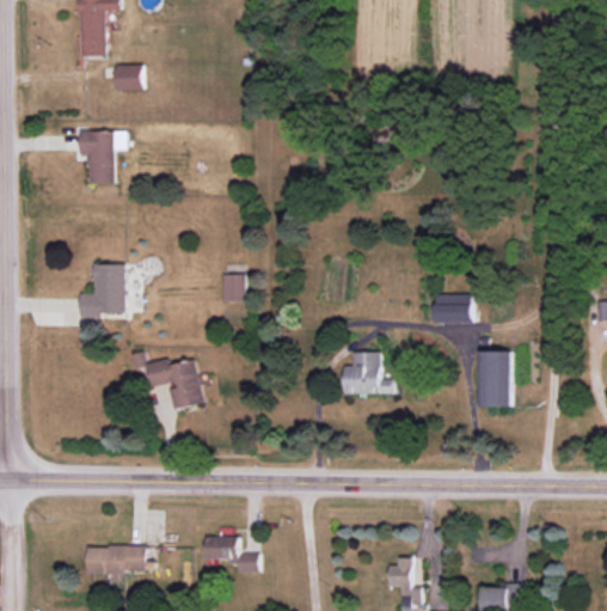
[(77,0),(79,56),(105,56),(104,11),(120,11),(118,0),(77,0)]
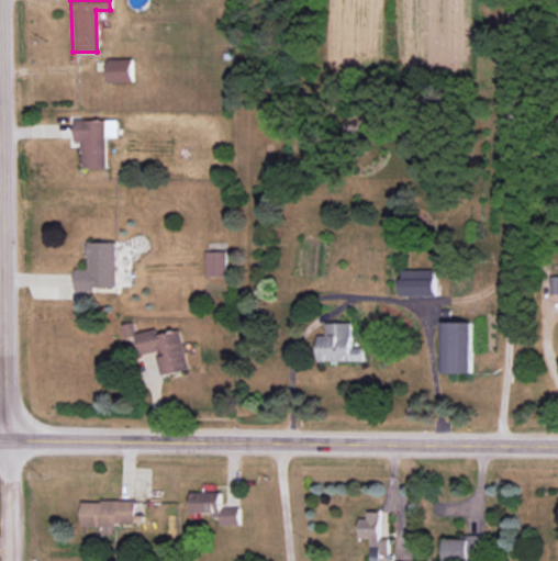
[(131,83),(130,59),(105,60),(105,83),(131,83)]
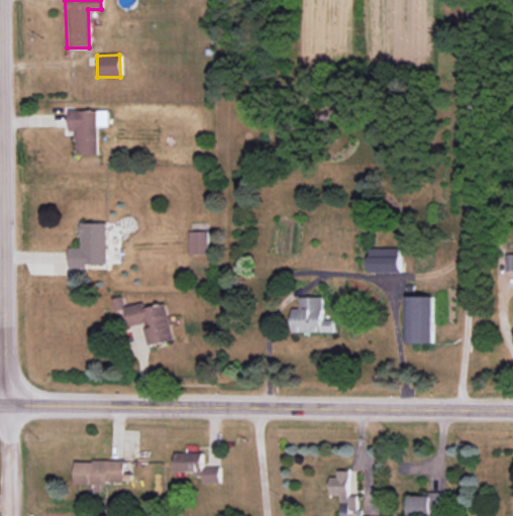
[(95,156),(95,111),(66,110),(66,131),(73,131),(73,156),(95,156)]
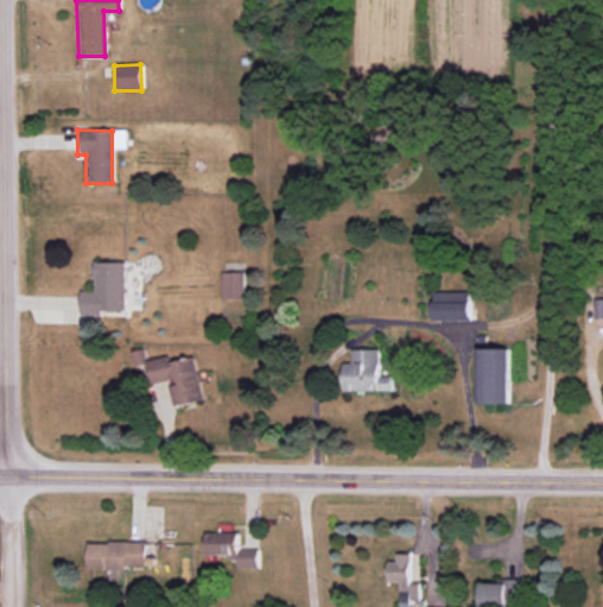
[(122,263),(91,264),(91,292),(78,292),(78,316),(100,316),(100,311),(124,311),(122,263)]
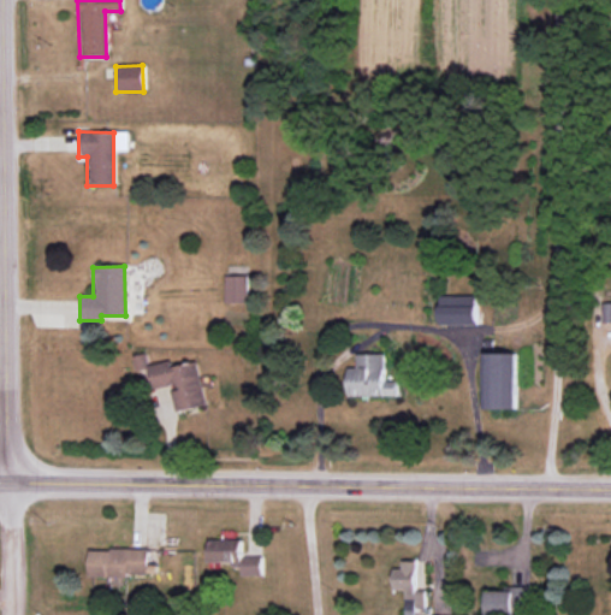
[(244,303),(244,277),(221,277),(223,303),(244,303)]
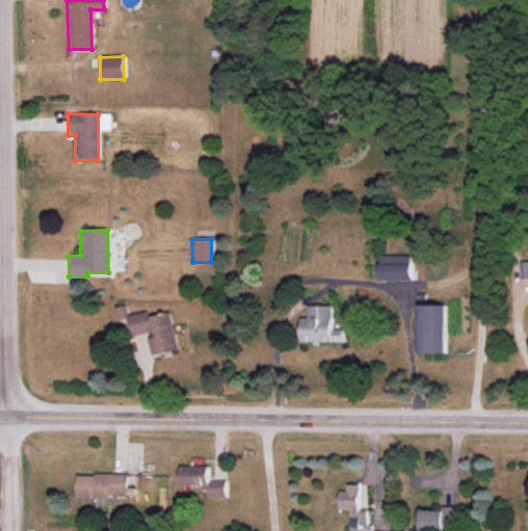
[(410,257),(377,256),(377,281),(410,282),(410,257)]
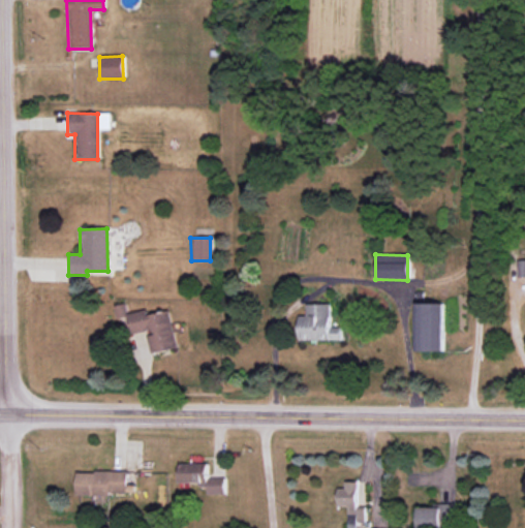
[(524,260),(514,261),(514,278),(524,277),(524,260)]
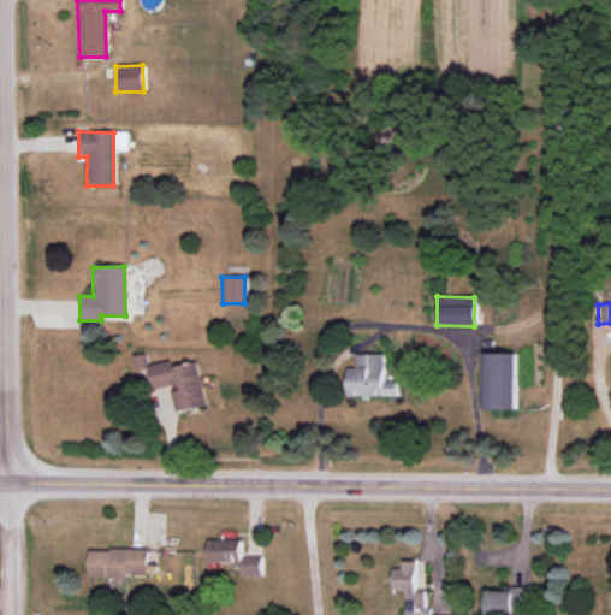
[(511,354),(479,354),(480,411),(512,411),(511,354)]
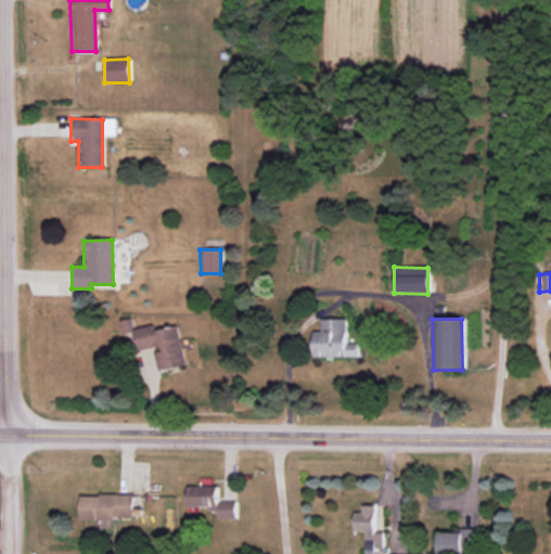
[(182,365),(175,326),(152,331),(151,325),(131,330),(129,320),(118,322),(122,338),(131,336),(135,352),(152,349),(156,371),(182,365)]
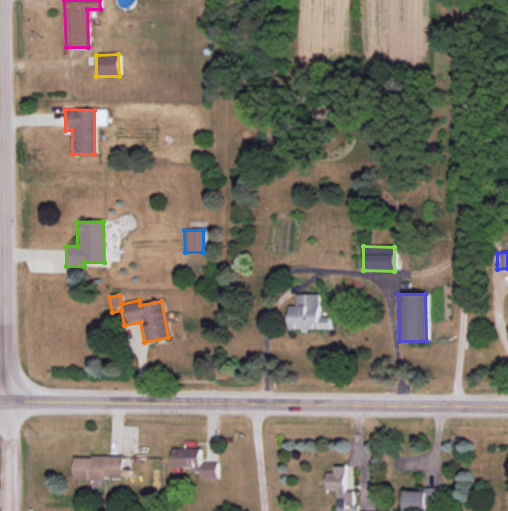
[(317,295),(294,295),(294,306),(287,306),(287,330),(327,330),(327,317),(317,318),(317,295)]
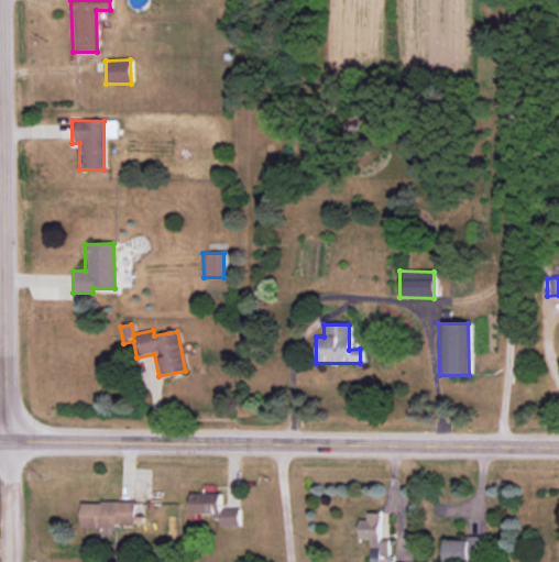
[(238,509),(219,509),(218,494),(188,495),(189,515),(218,515),(218,527),(238,527),(238,509)]
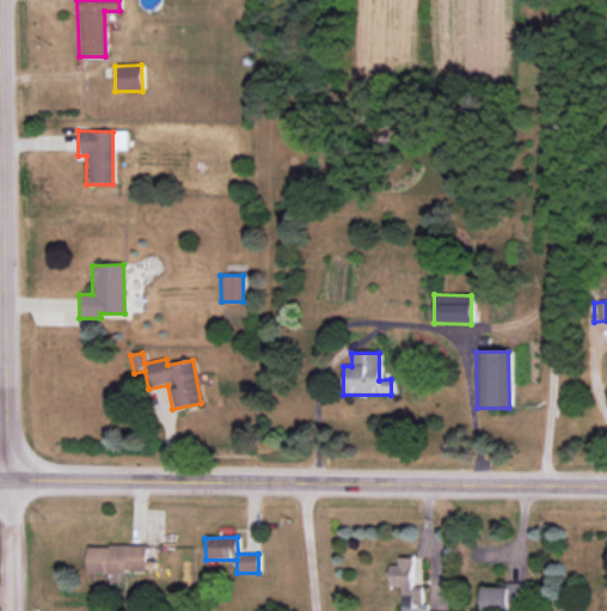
[(145,547),(85,545),(84,573),(143,574),(145,547)]
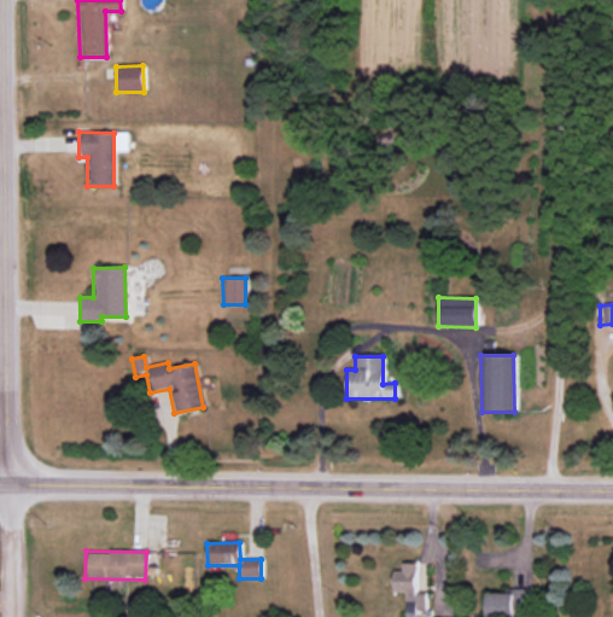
[(391,592),(403,592),(402,616),(422,616),(422,593),(414,593),(414,564),(400,564),(398,571),(391,571),(391,592)]
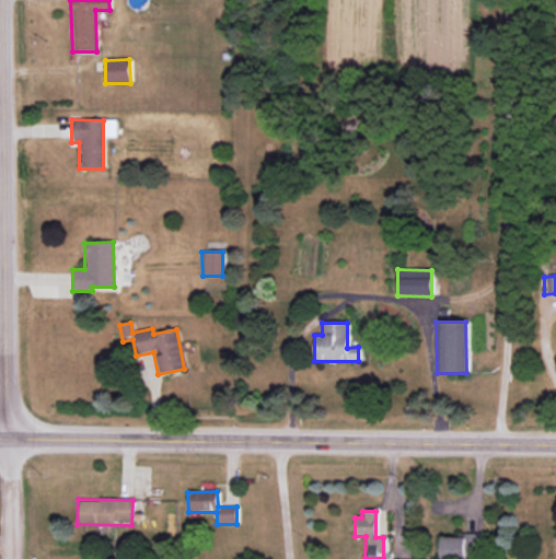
[(477,558),(478,534),(461,534),(461,538),(439,538),(439,558),(477,558)]
